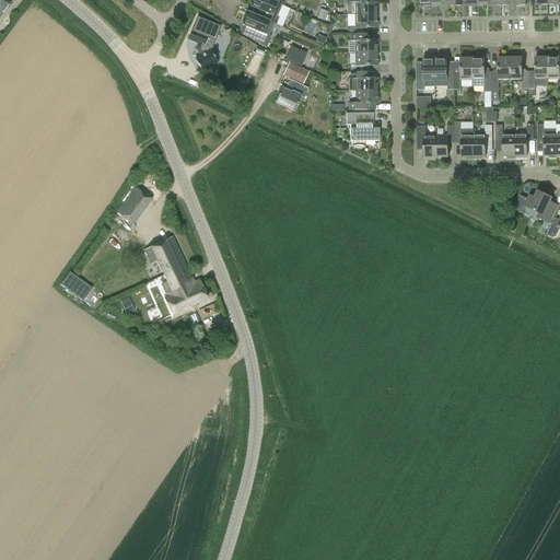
[(0,0),(0,14),(12,0),(0,0)]
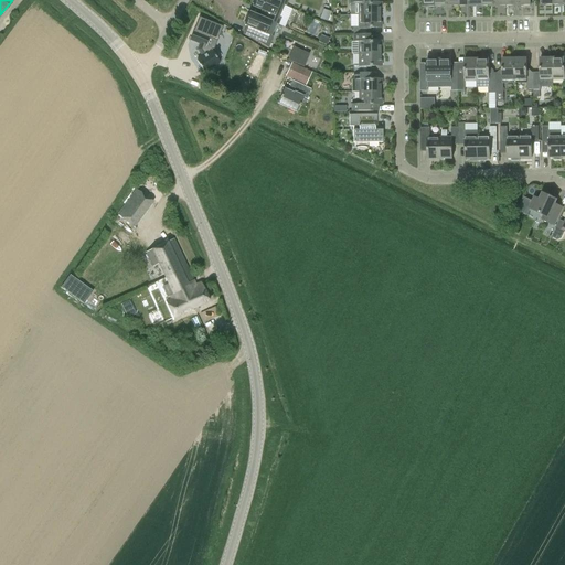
[(265,19),(272,22),(278,24),(280,18),(277,17),(281,4),(273,0),(272,0),(255,0),(253,7),(267,12),(265,19)]
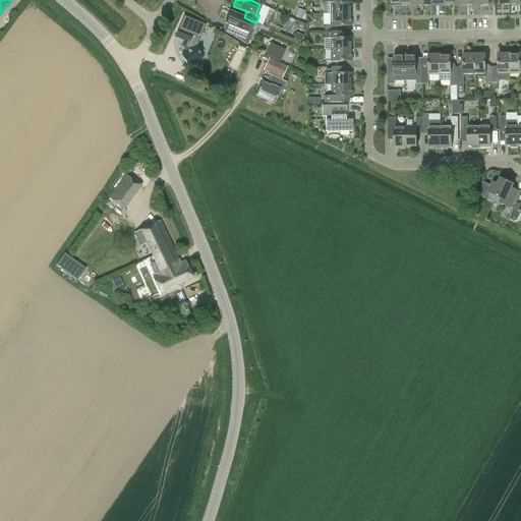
[(351,2),(338,2),(337,0),(322,0),(323,8),(330,8),(330,14),(351,14),(351,2)]
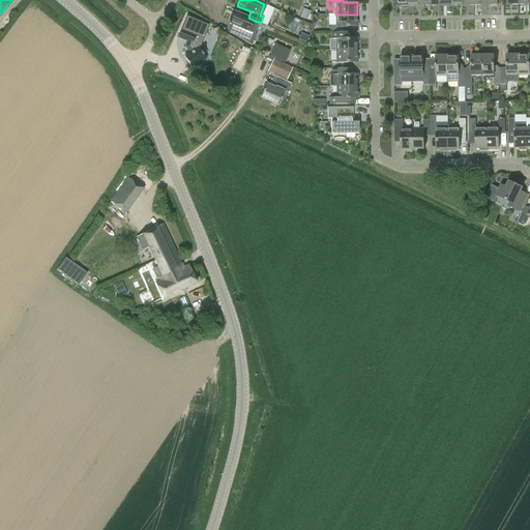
[(266,5),(262,16),(274,19),(277,9),(266,5)]
